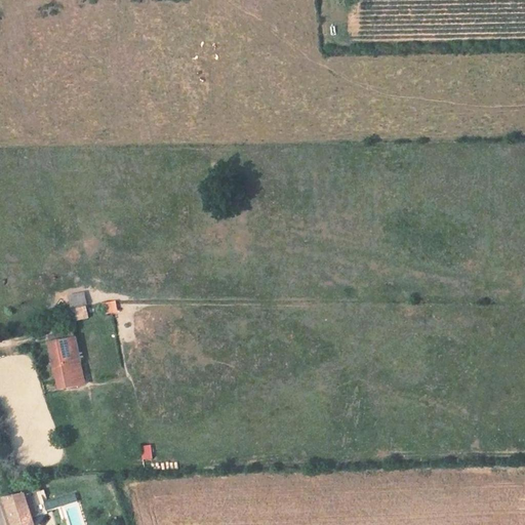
[(68,295),(73,322),(88,319),(83,292),(68,295)]
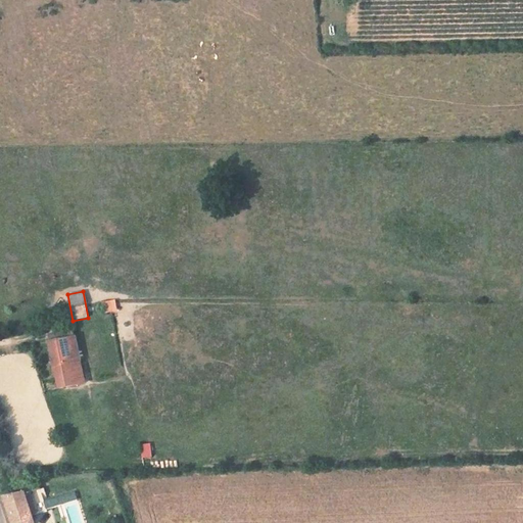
[(114,299),(101,302),(104,315),(117,312),(114,299)]
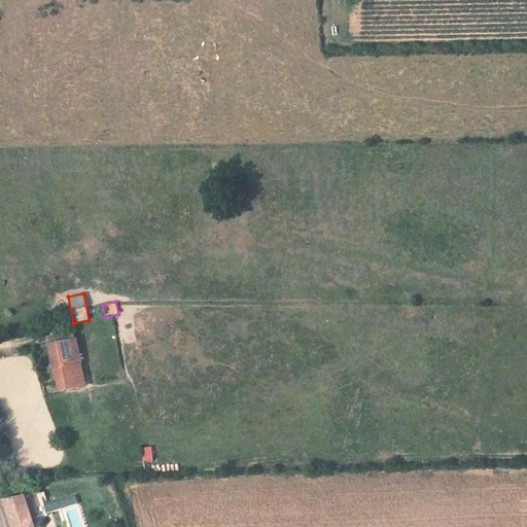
[(49,339),(51,345),(76,339),(75,334),(49,339)]
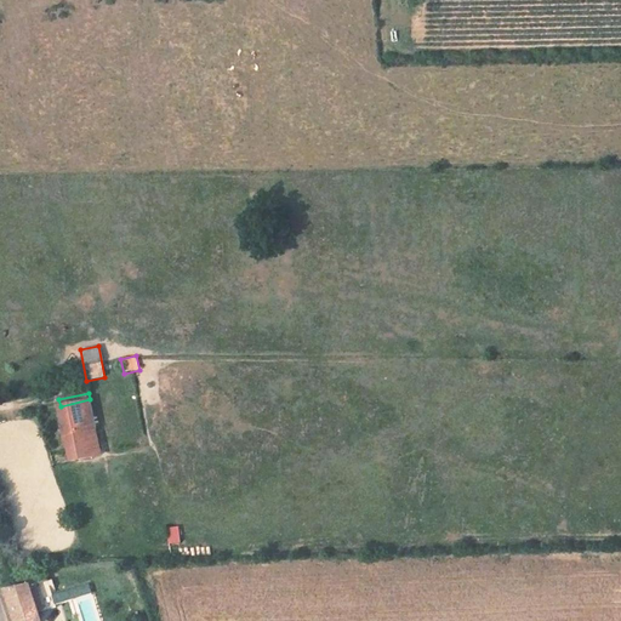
[(61,406),(72,460),(102,453),(90,399),(61,406)]
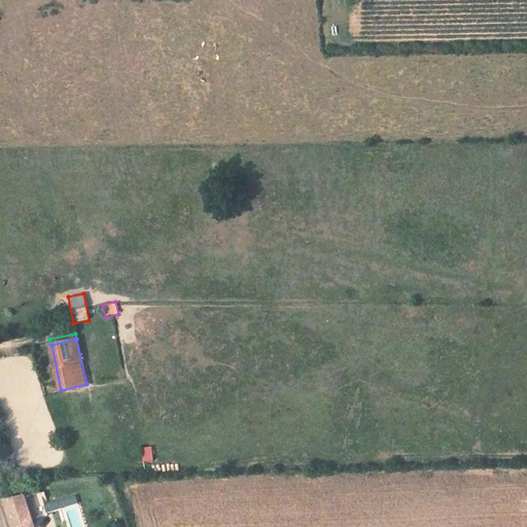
[(151,446),(141,448),(143,462),(153,460),(151,446)]
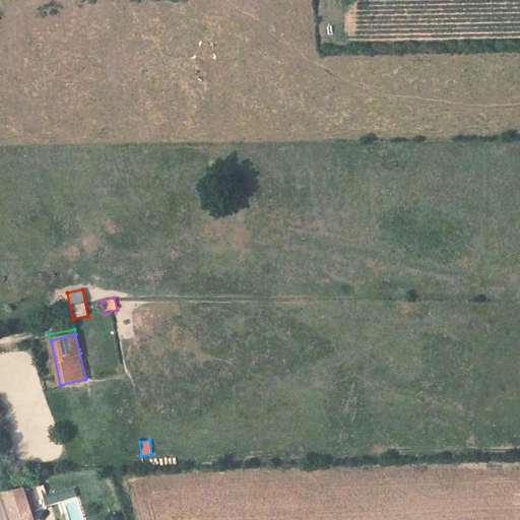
[(41,485),(19,492),(5,495),(12,519),(34,519),(31,511),(46,506),(41,485)]
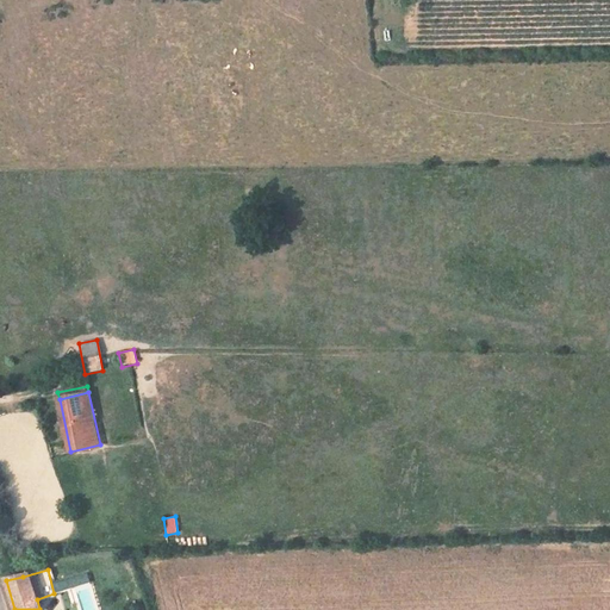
[(79,591),(85,609),(95,609),(88,587),(79,591)]
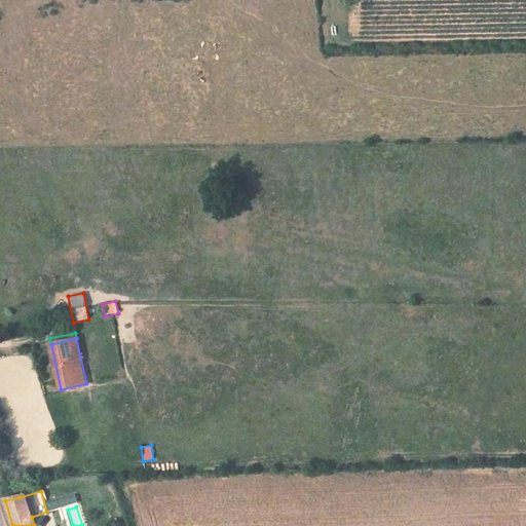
All buildings are outlined.
